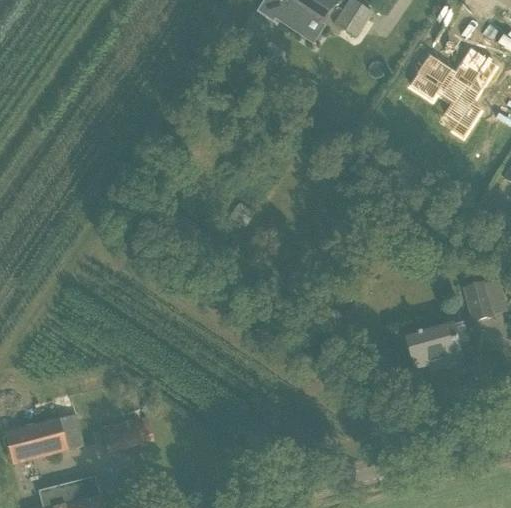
[(265,0),(259,10),(273,20),(286,0),(290,0),(322,21),(335,0),(265,0)]
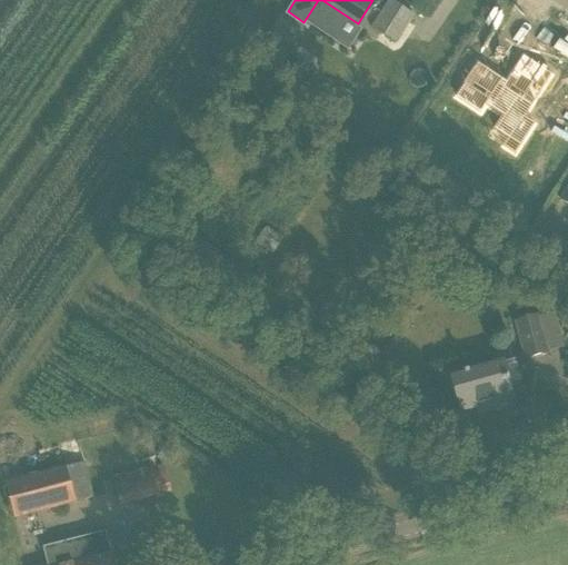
[(386,0),(372,22),(398,39),(416,11),(398,0),(386,0)]
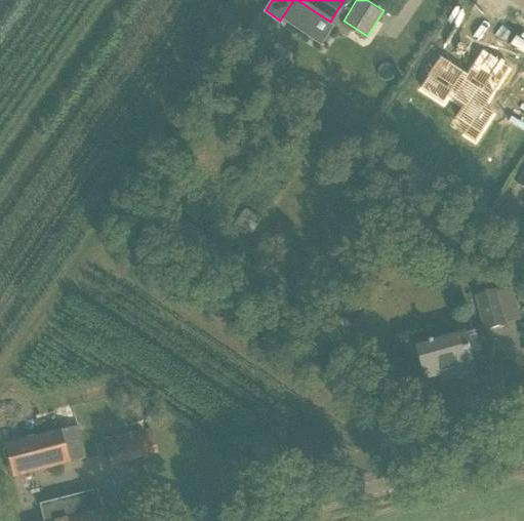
[(467,72),(441,55),(420,86),(444,102),(449,94),(465,105),(456,117),(469,125),(464,131),(476,139),(494,111),(484,105),(489,97),(510,66),(483,48),(467,72)]
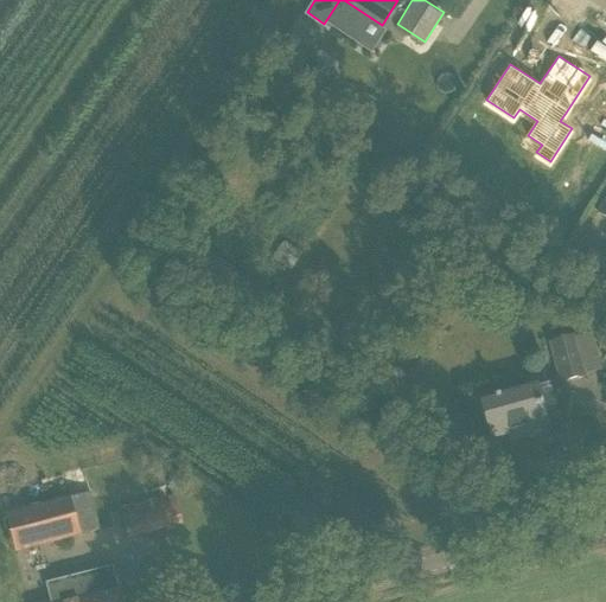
[(274,253),(291,266),(303,249),(285,237),(274,253)]
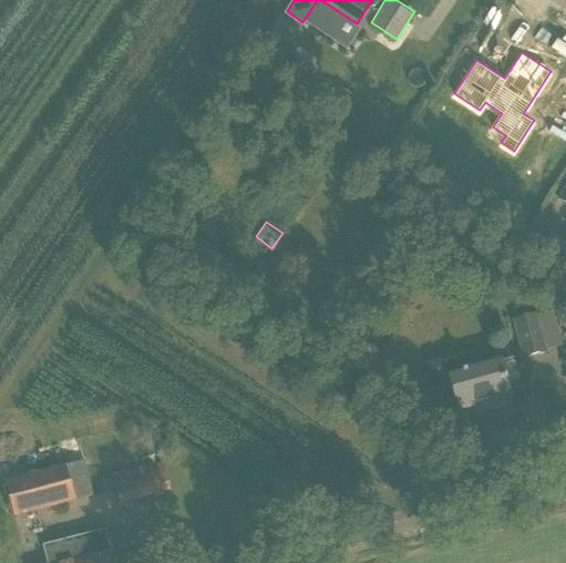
[(565,237),(562,235),(553,251),(565,258),(565,237)]
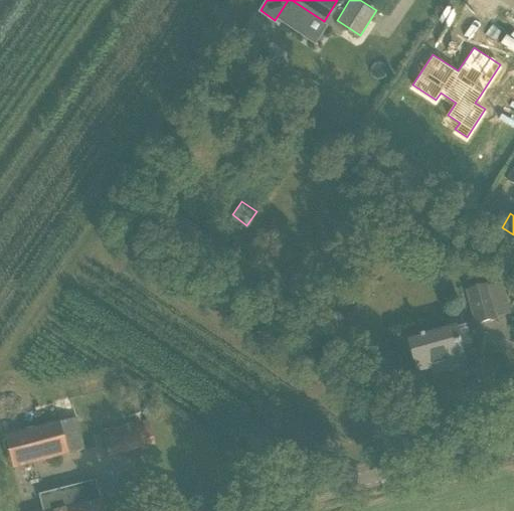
[(495,313),(488,282),(468,287),(475,318),(495,313)]
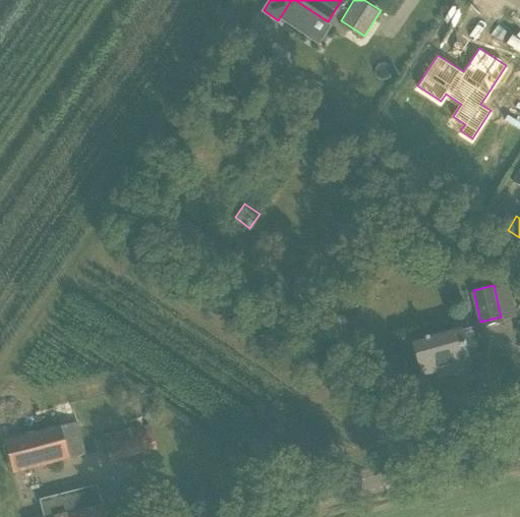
[(413,341),(422,372),(452,363),(454,370),(471,365),(460,328),(413,341)]
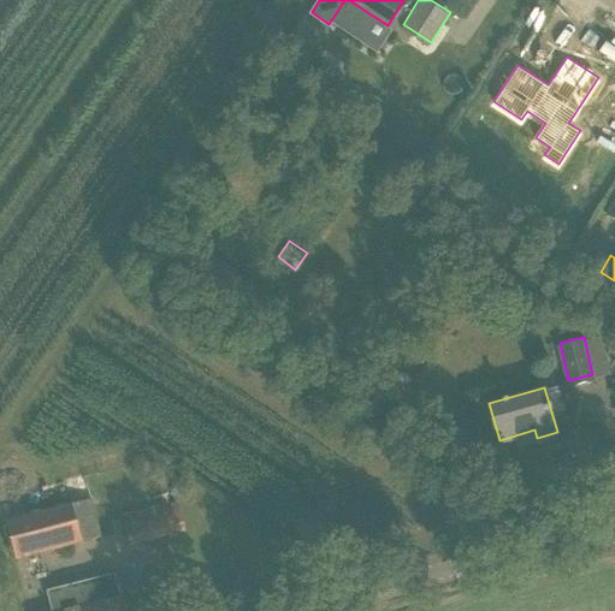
[(6,518),(16,556),(101,534),(92,496),(72,500),(6,518)]
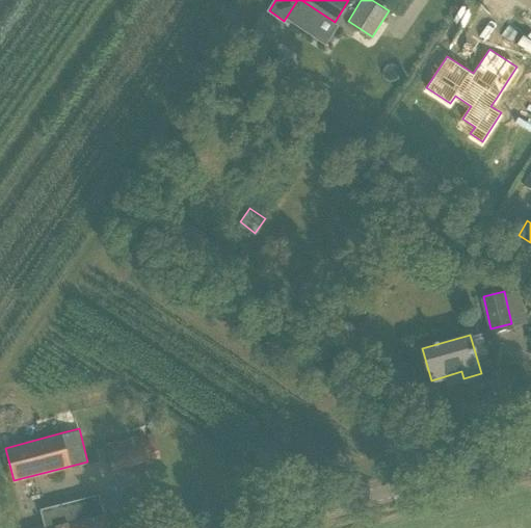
[(113,438),(104,441),(112,469),(161,456),(154,429),(114,440),(113,438)]
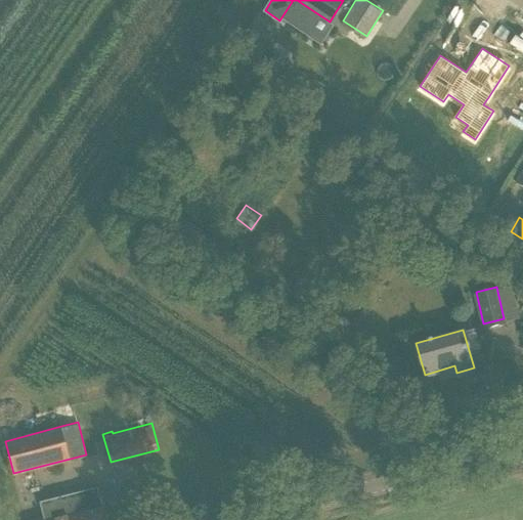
[(27,519),(106,519),(98,485),(40,500),(44,516),(27,519)]
